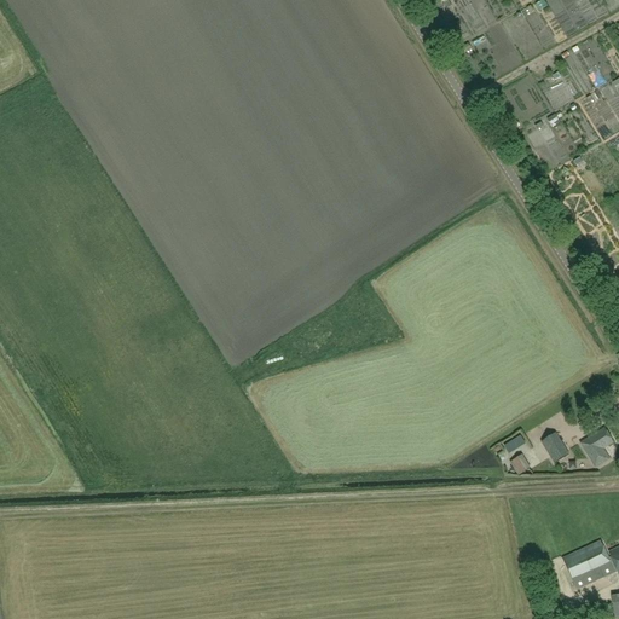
[(474,28),(485,24),(482,17),(472,21),(474,28)]
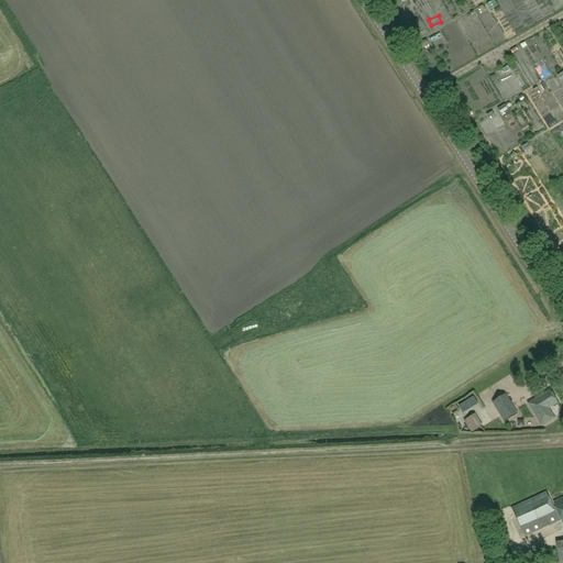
[(541,31),(544,36),(552,32),(549,26),(541,31)]
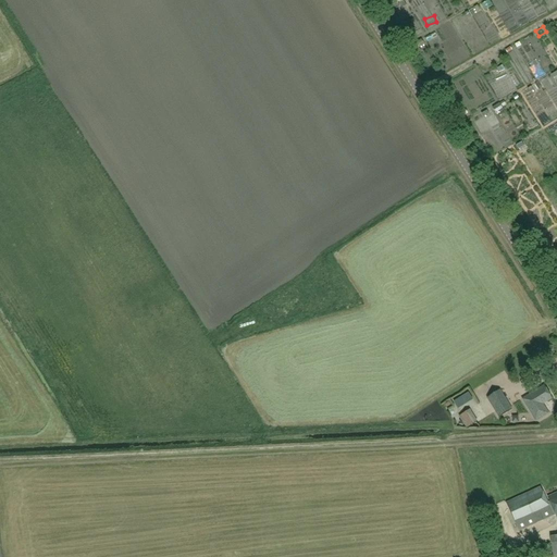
[(502,106),(507,109),(511,103),(505,99),(502,106)]
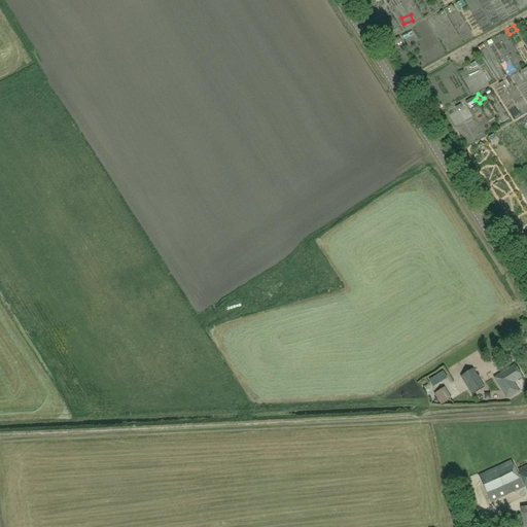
[(494,378),(507,398),(519,391),(514,382),(522,377),(515,364),(494,378)]
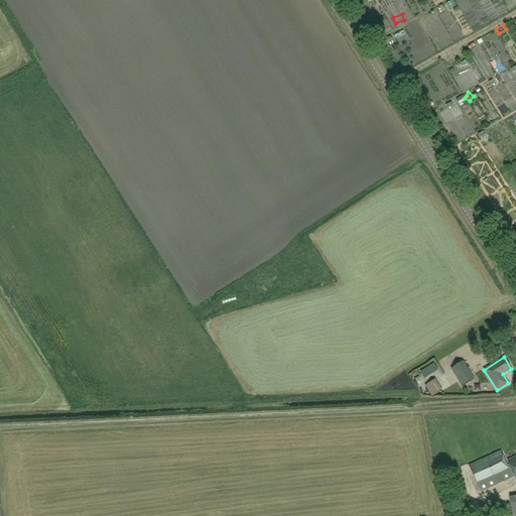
[(463,361),(458,365),(452,369),(463,387),(475,379),(463,361)]
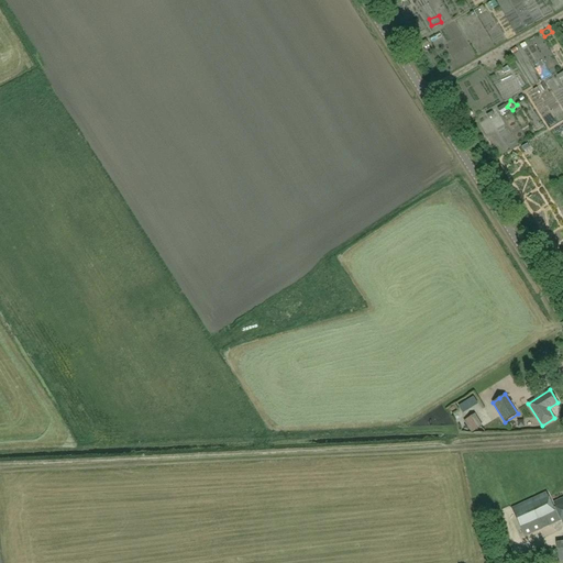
[(476,396),(462,405),(466,412),(481,403),(476,396)]
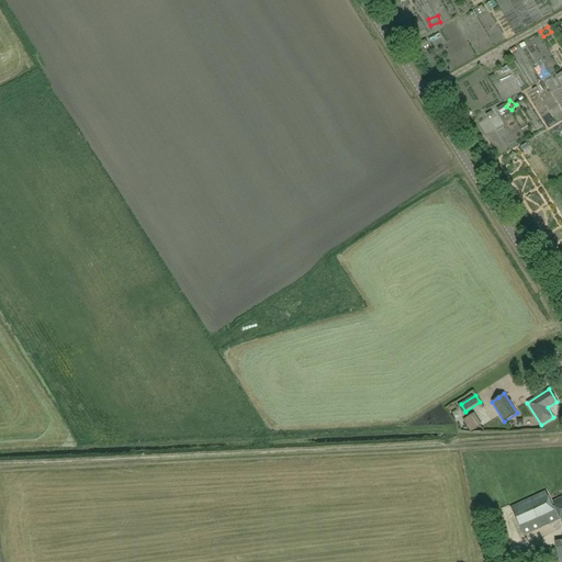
[(474,413),(463,420),(471,433),(482,425),(474,413)]
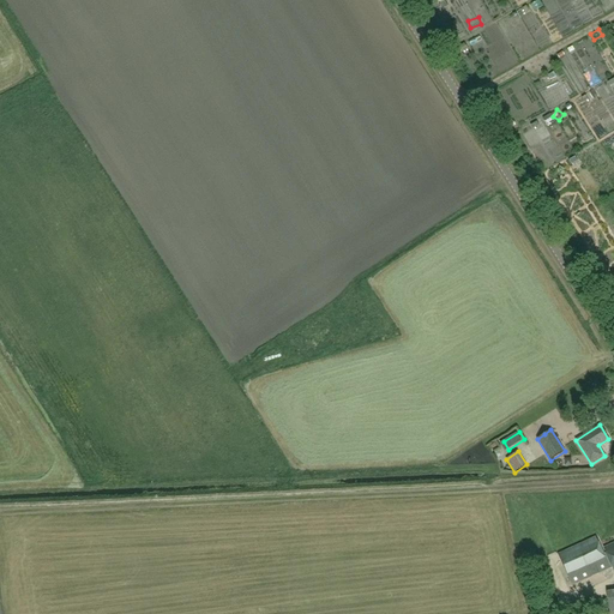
[(596,537),(558,554),(572,585),(612,567),(613,571),(613,543),(603,548),(607,557),(606,557),(596,537)]
